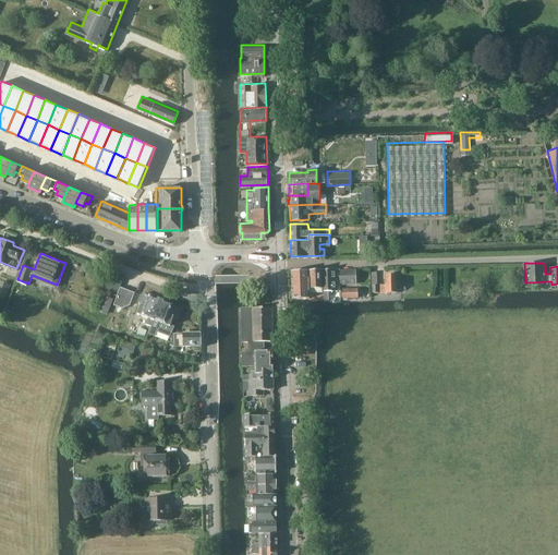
[(323,268),(322,268),(323,282),(323,290),(323,297),(328,297),(327,290),(328,290),(338,289),(337,282),(340,282),(339,269),(339,267),(337,267),(323,268)]
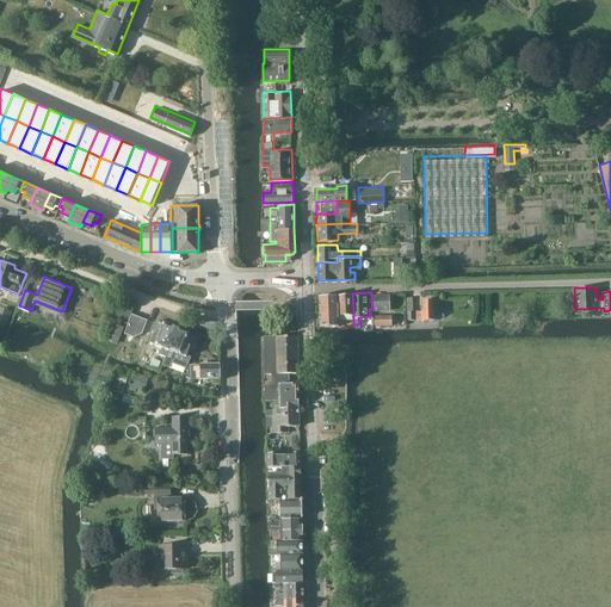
[(338,293),(319,293),(320,324),(339,324),(339,319),(339,317),(338,293)]
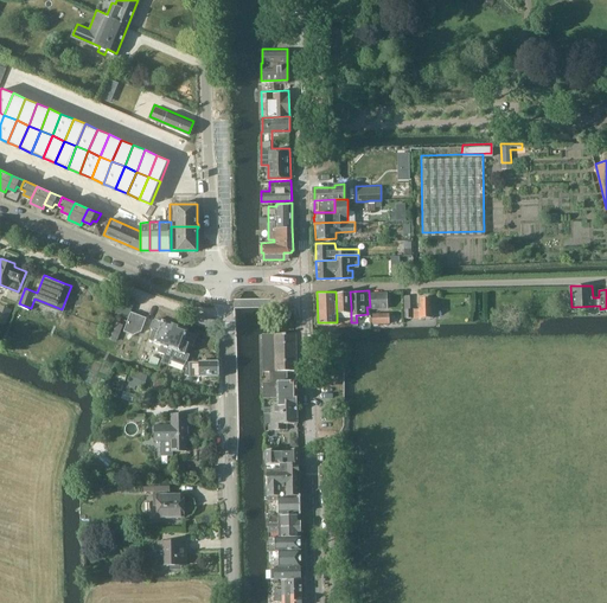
[(350,292),(336,292),(337,315),(344,315),(351,315),(351,307),(350,292)]
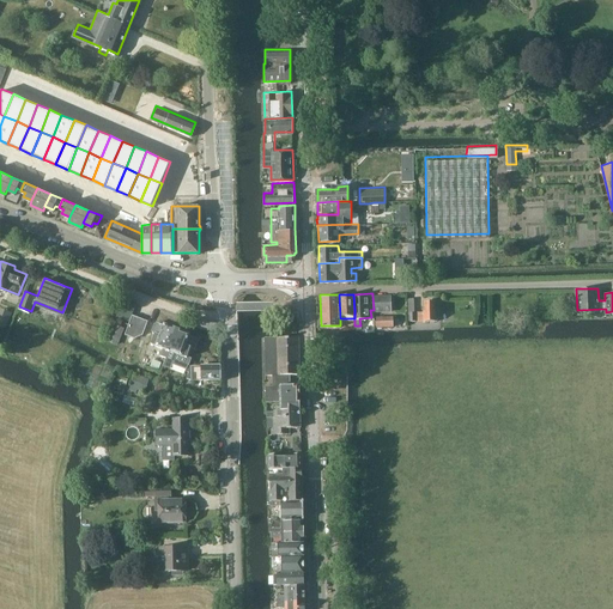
[(390,296),(372,296),(374,310),(374,311),(392,311),(390,297),(390,296)]
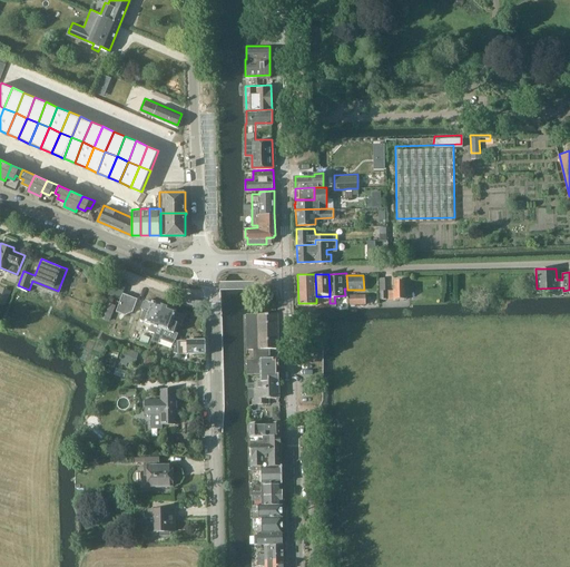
[(389,297),(405,297),(404,279),(393,279),(394,289),(389,289),(389,297)]
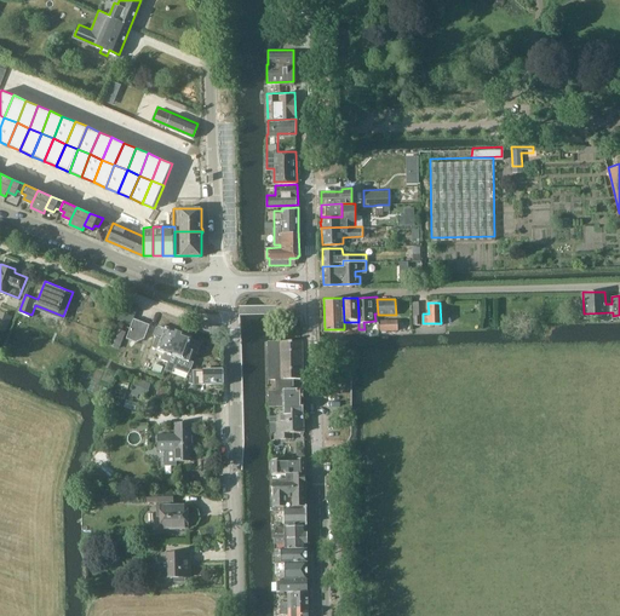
[(144,337),(149,323),(133,317),(126,337),(136,340),(144,337)]
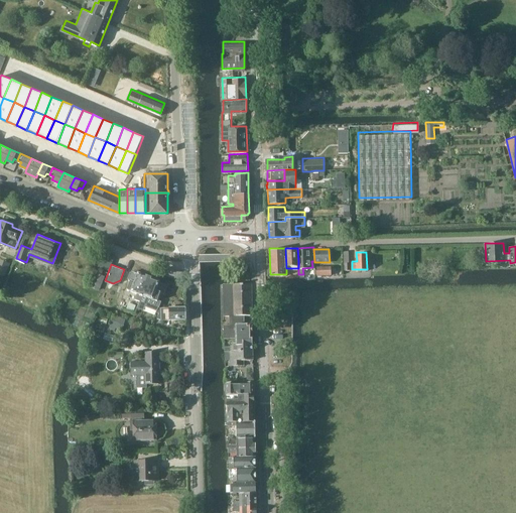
[(316,274),(331,273),(331,265),(316,266),(316,274)]
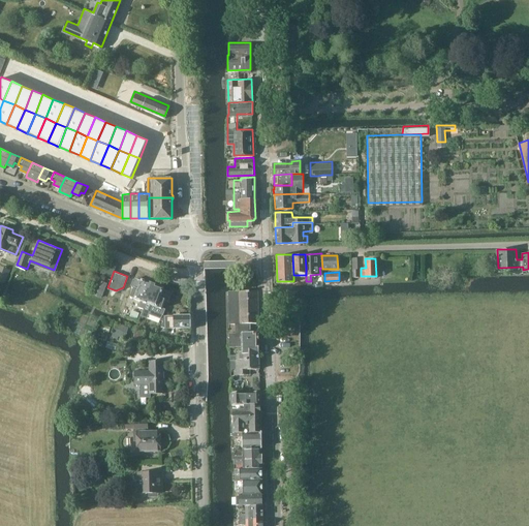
[(142,311),(152,283),(135,277),(132,279),(130,283),(132,286),(133,287),(130,296),(141,300),(138,305),(143,306),(141,311),(142,311)]
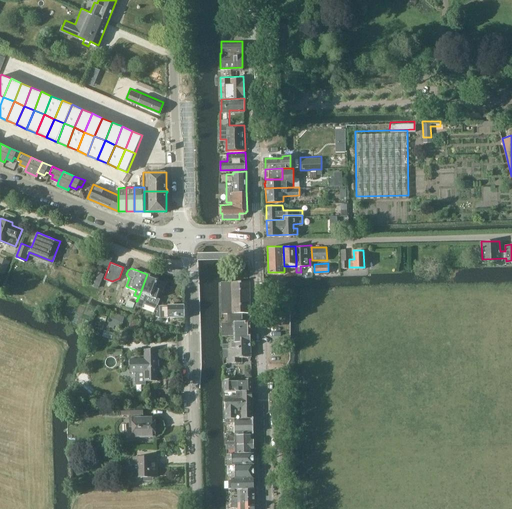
[(96,270),(91,283),(98,285),(103,272),(96,270)]
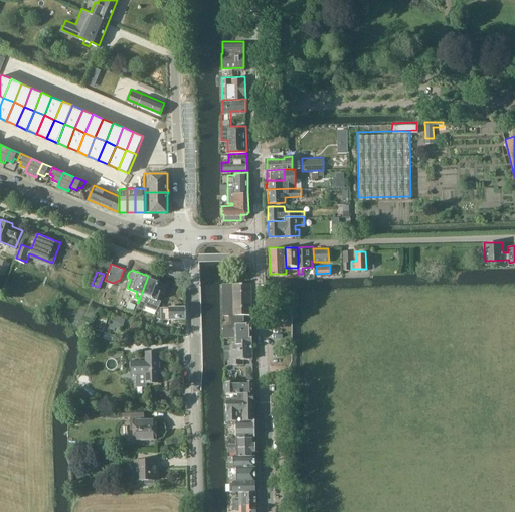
[(161,299),(163,293),(167,283),(148,276),(138,303),(143,305),(138,307),(135,314),(148,318),(152,308),(159,311),(157,316),(161,317),(174,317),(174,306),(161,306),(157,304),(159,299),(161,299)]
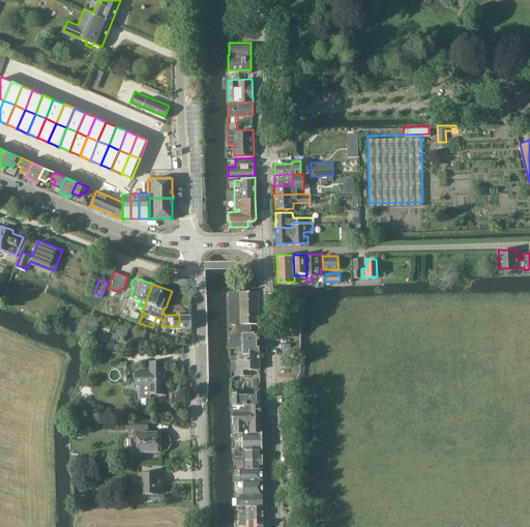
[(232,301),(259,300),(258,289),(232,290),(232,301)]
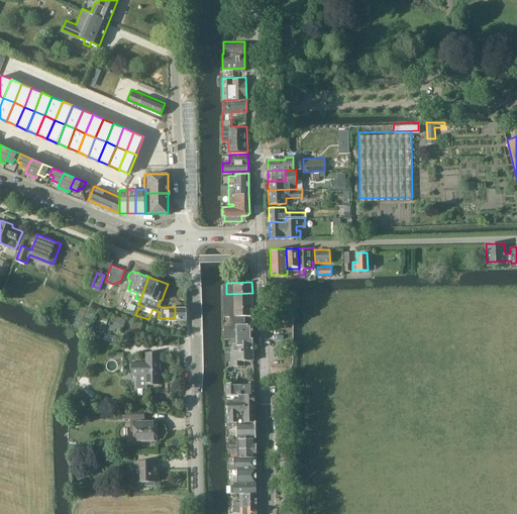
[(223,294),(224,305),(252,304),(252,293),(226,294),(223,294)]
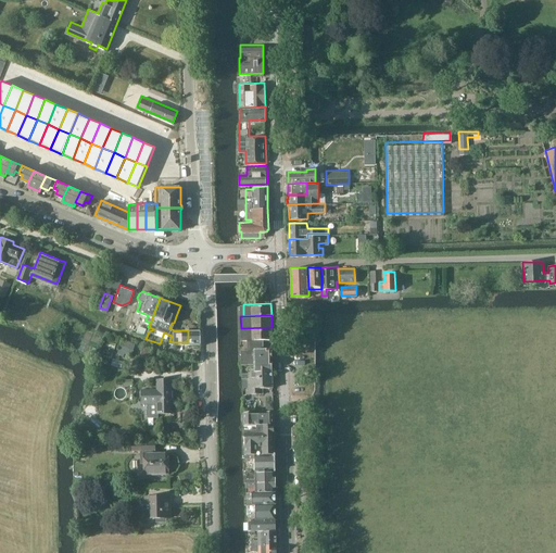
[(272,327),(243,328),(244,340),(249,340),(257,340),(272,339),(272,327)]
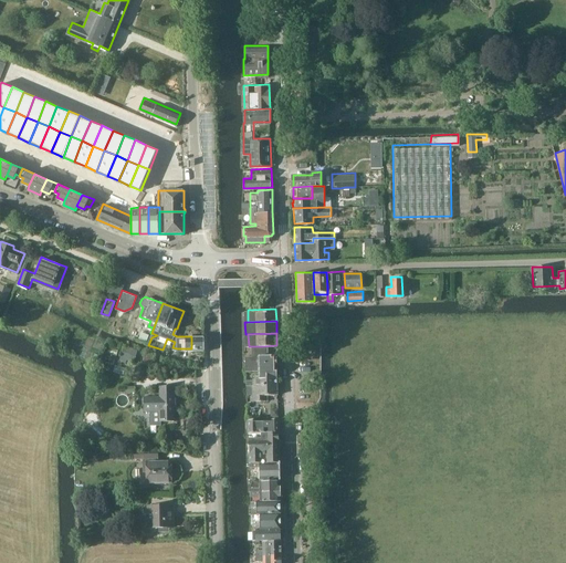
[(205,348),(205,336),(191,336),(191,348),(205,348)]
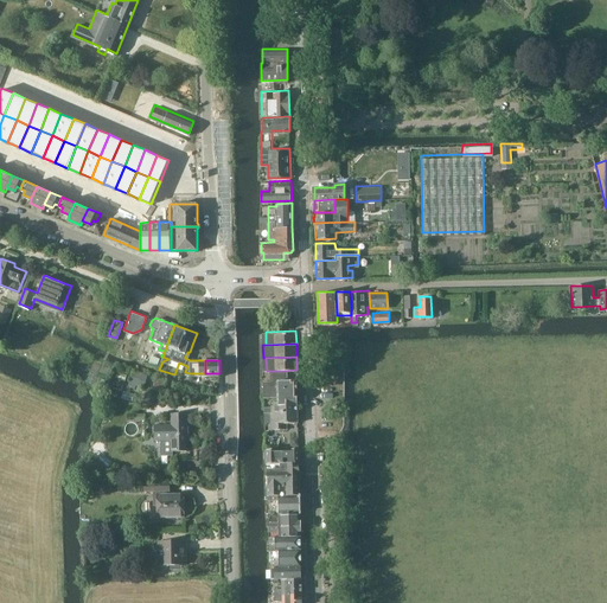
[(135,384),(144,386),(147,372),(133,369),(127,386),(134,387),(135,384)]
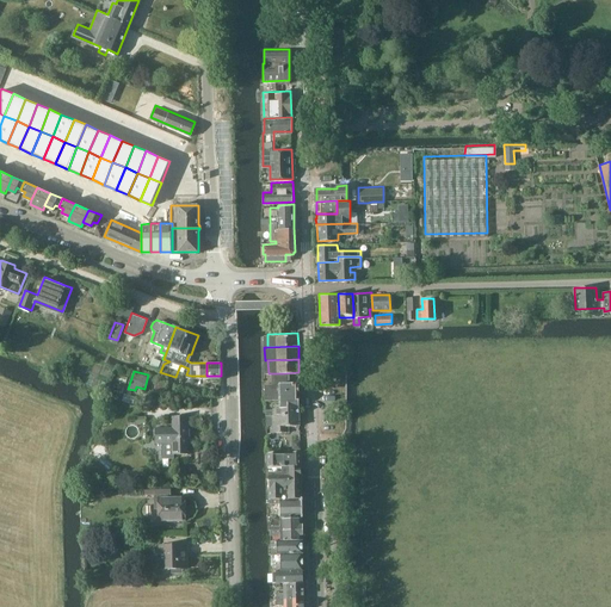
[(164,392),(167,379),(159,377),(155,390),(164,392)]
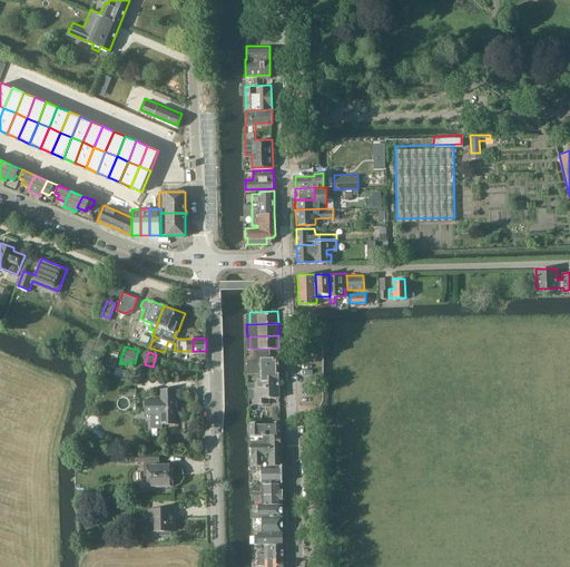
[(278,357),(272,357),(254,357),(247,357),(248,373),(259,372),(259,358),(261,358),(262,377),(257,377),(258,382),(248,382),(248,392),(248,396),(254,396),(254,402),(269,402),(269,397),(279,397),(278,357)]
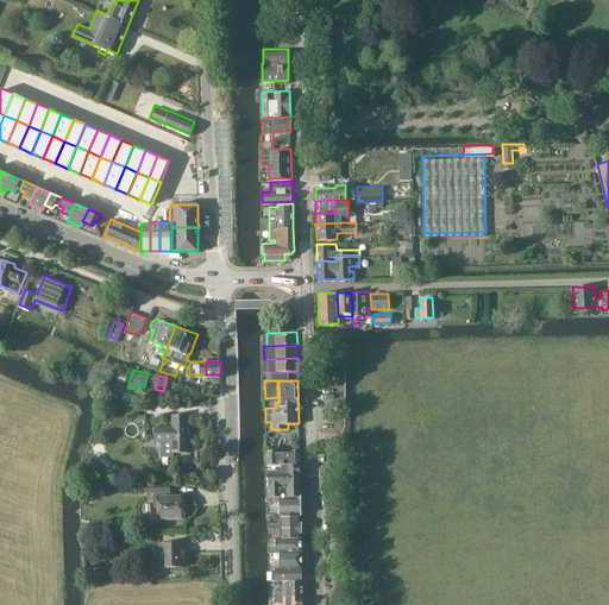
[(149,404),(154,390),(143,388),(139,402),(149,404)]
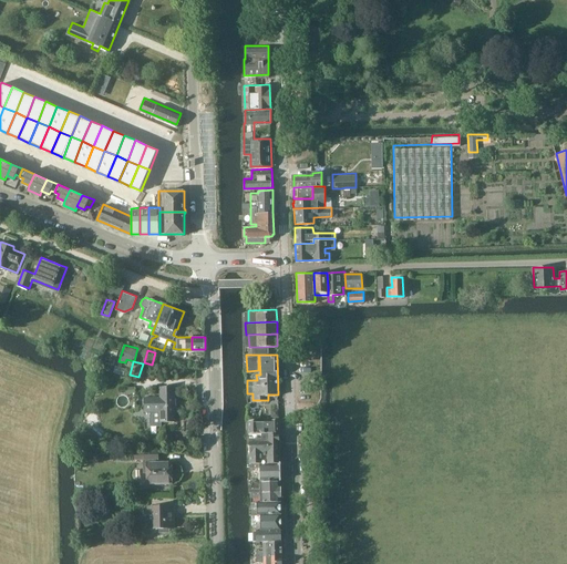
[(175,420),(175,385),(161,386),(161,396),(145,396),(145,410),(153,410),(153,424),(164,423),(164,420),(175,420)]
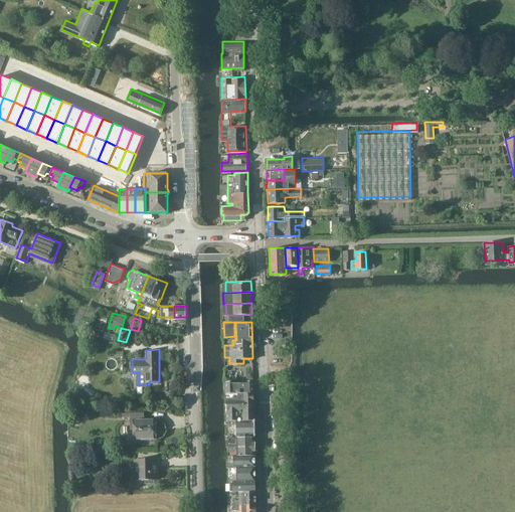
[(253,389),(253,379),(225,380),(226,385),(228,384),(229,390),(237,389),(253,389)]
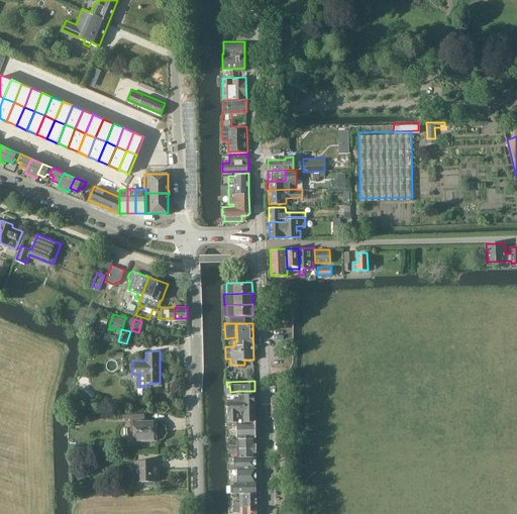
[(228,427),(235,427),(235,424),(237,424),(255,424),(254,391),(238,391),(238,398),(227,398),(228,427)]
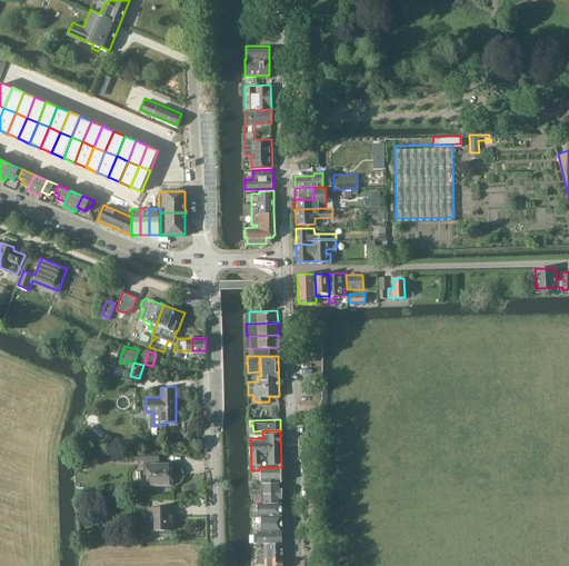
[(158,463),(158,459),(159,459),(159,452),(136,452),(136,459),(145,459),(147,463),(148,485),(173,484),(172,462),(165,462),(165,464),(159,464),(159,463),(158,463)]
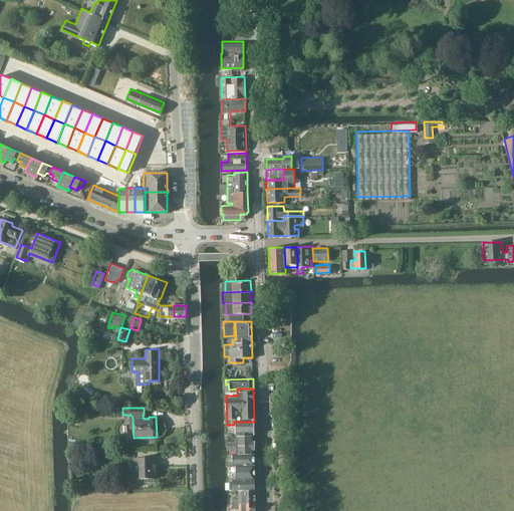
[(236,434),(254,434),(254,422),(236,422),(236,434)]
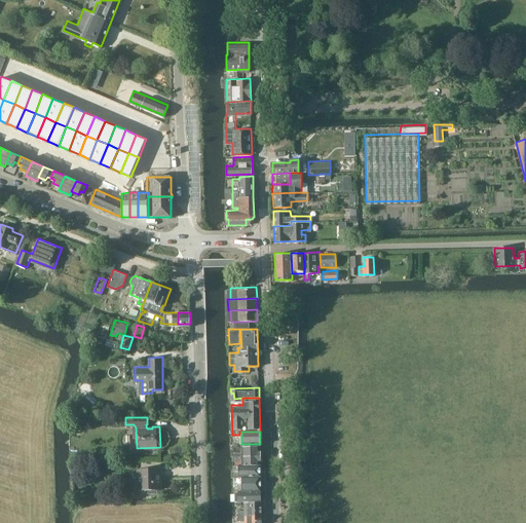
[(233,455),(260,454),(260,445),(233,446),(233,455)]
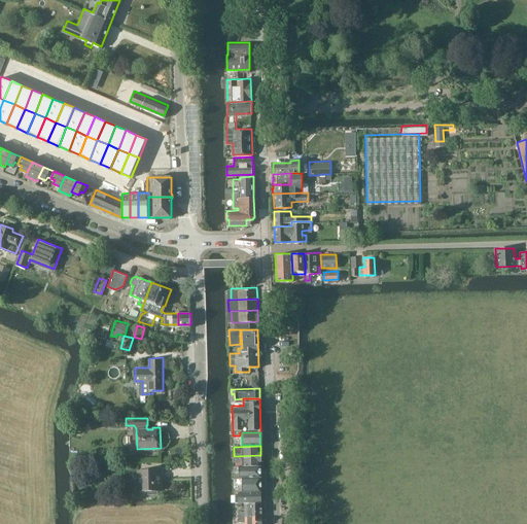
[(260,464),(260,455),(234,456),(234,460),(242,460),(242,465),(260,464)]
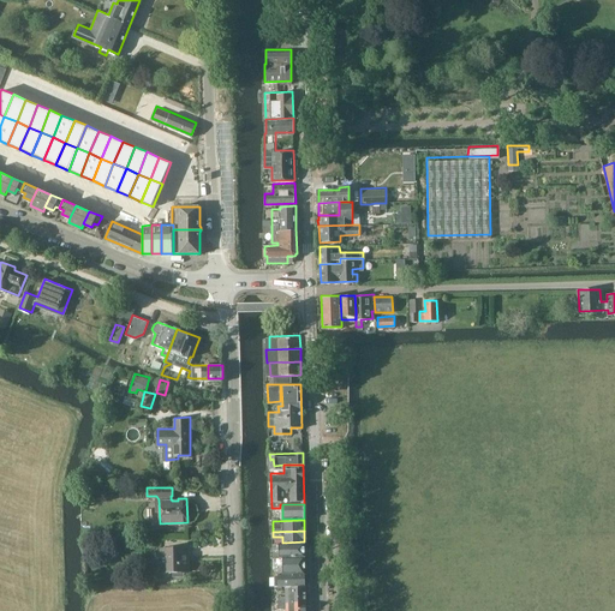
[(304,541),(282,543),(273,543),(273,549),(279,549),(279,556),(282,556),(305,555),(304,541)]
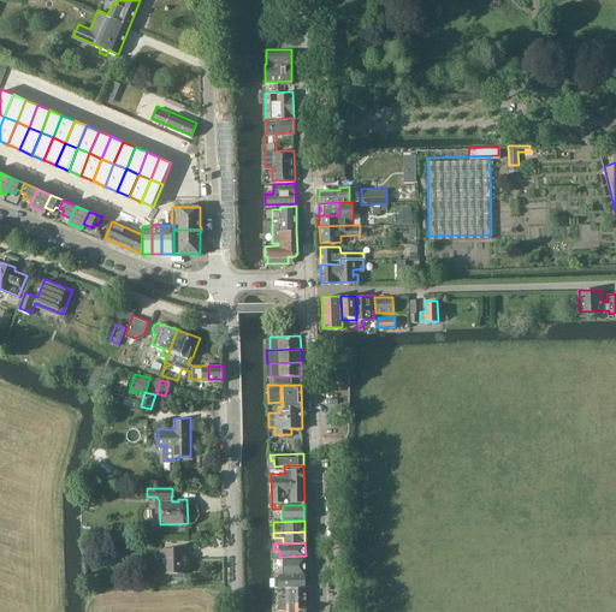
[(185,571),(185,556),(188,556),(188,547),(160,548),(161,557),(164,557),(164,572),(173,572),(173,576),(184,576),(184,571),(185,571)]
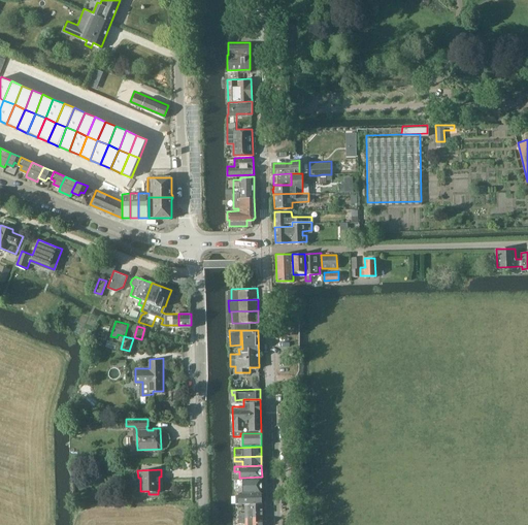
[(237,493),(262,492),(262,477),(242,478),(242,481),(237,481),(237,493)]
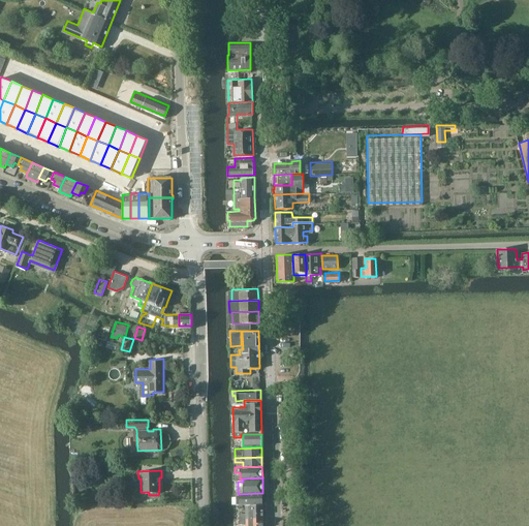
[(236,503),(262,503),(262,493),(238,494),(236,494),(236,503)]
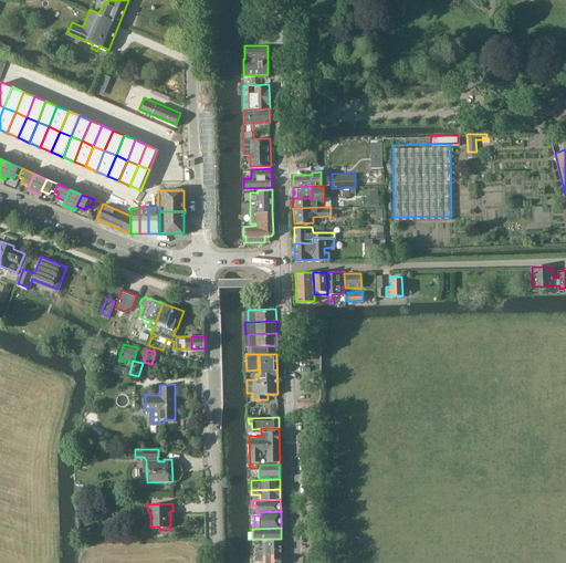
[(255,553),(281,553),(281,540),(262,541),(262,548),(255,548),(255,553)]
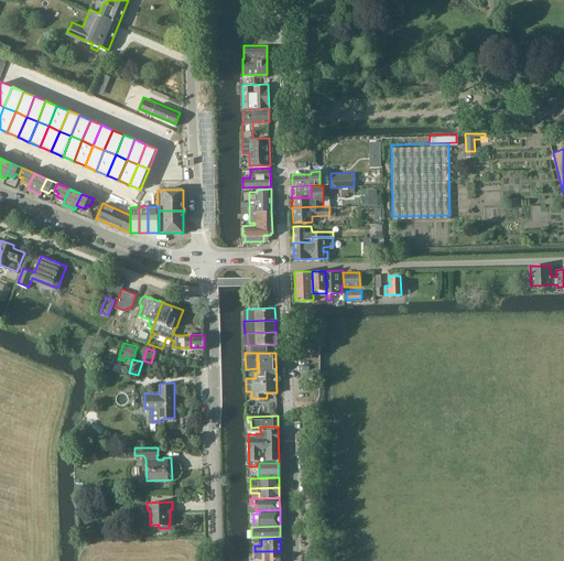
[(280,560),(280,551),(255,551),(256,558),(262,558),(261,560),(280,560)]
